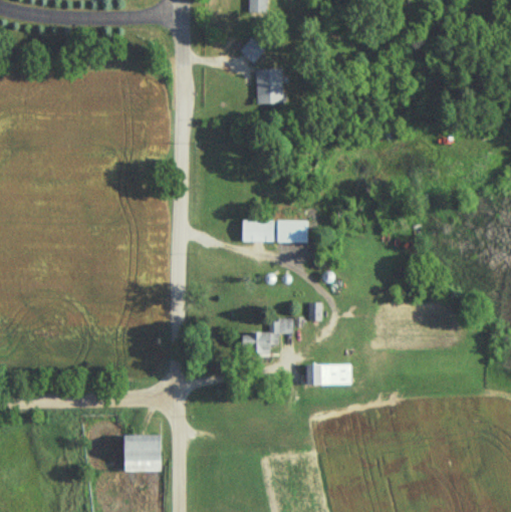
[(250,0),(250,12),(266,12),(266,0),(250,0)]
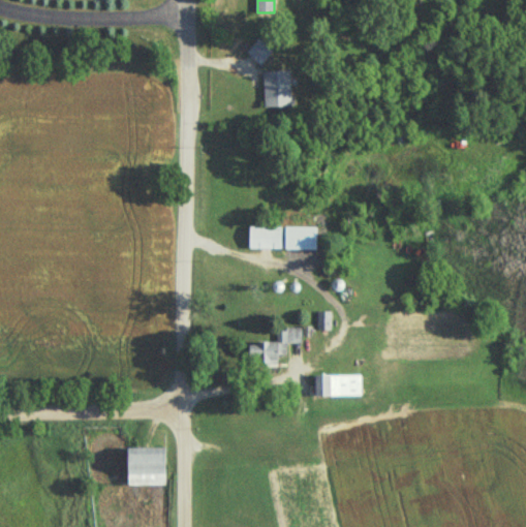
[(261,64),(273,51),(259,39),(248,53),(261,64)]
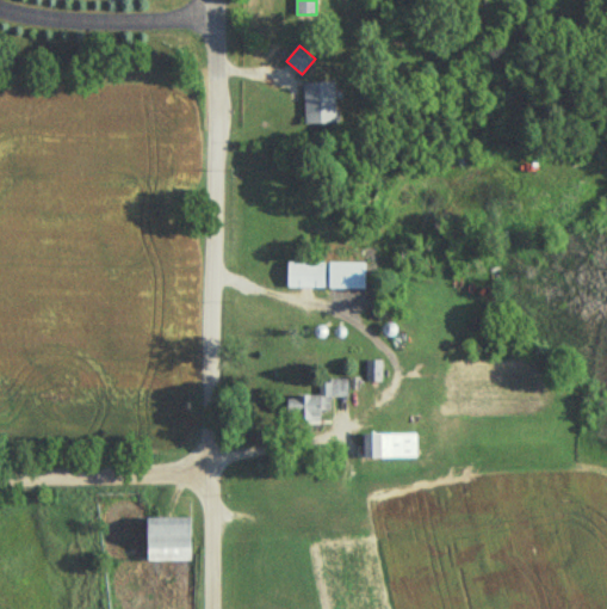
[(308,123),(334,122),(333,81),(305,82),(308,123)]
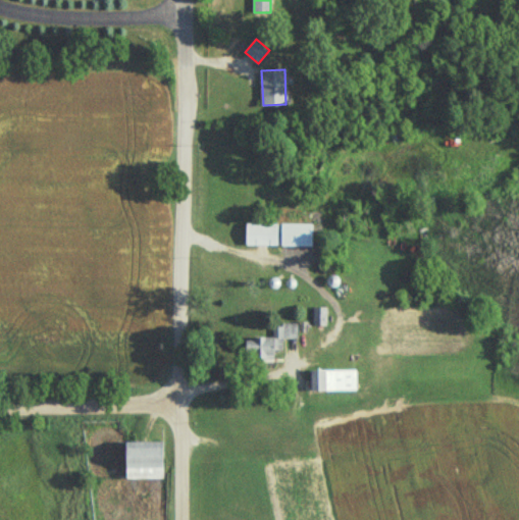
[(247,246),(278,245),(278,231),(246,232),(247,246)]
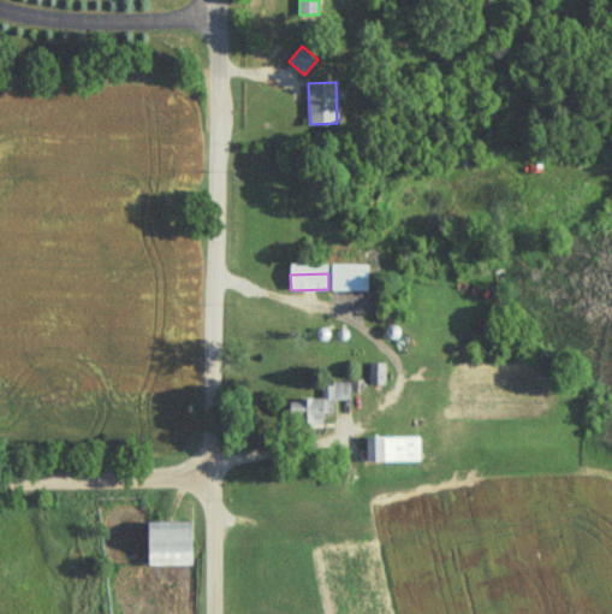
[(343,338),(346,337),(349,334),(349,330),(346,326),(343,325),(339,326),(337,330),(337,334),(339,337),(343,338)]
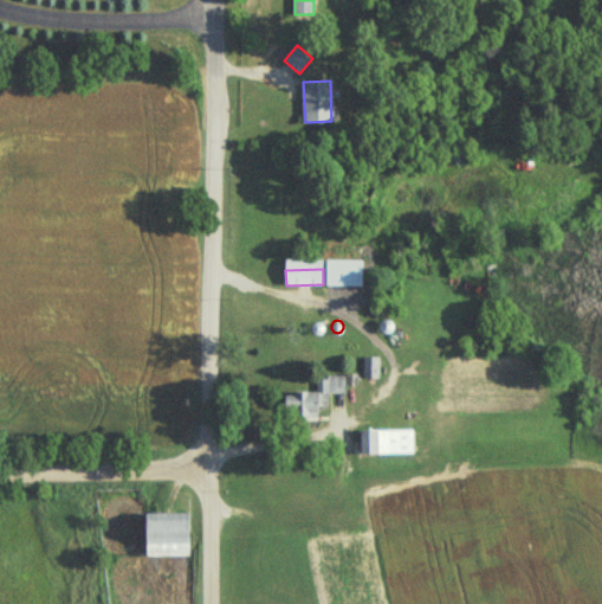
[(388,333),(392,332),(394,328),(394,325),(392,321),(387,320),(383,321),(381,325),(381,328),(383,332),(388,333)]
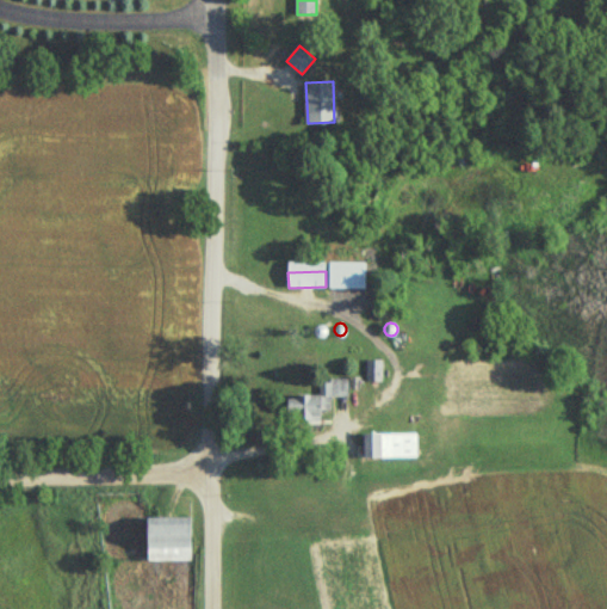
[(320,338),(324,337),(327,333),(326,330),(323,326),(320,325),(316,326),(314,330),(314,333),(316,337),(320,338)]
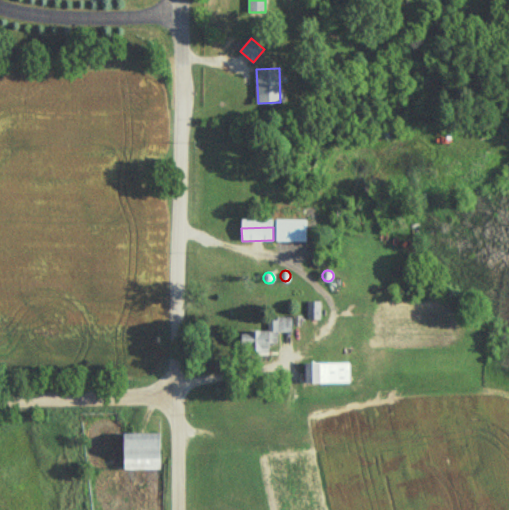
[(322,304),(310,304),(309,322),(322,322),(322,304)]
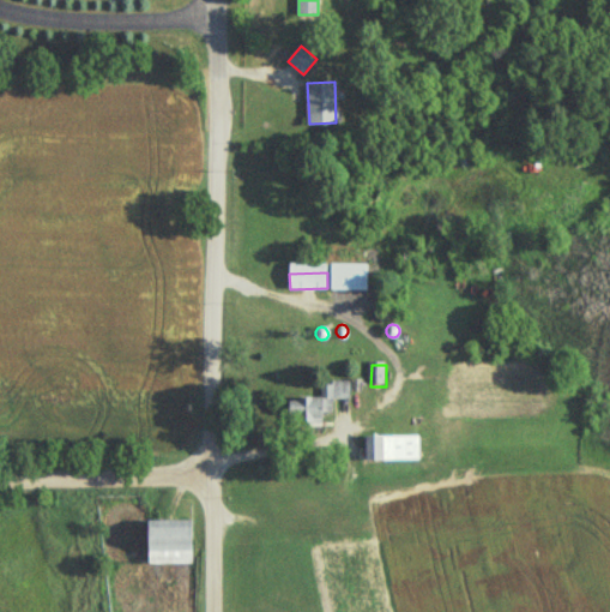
[(324,429),(324,417),(333,417),(333,403),(352,403),(352,384),(322,385),(322,401),(289,402),(289,429),(324,429)]
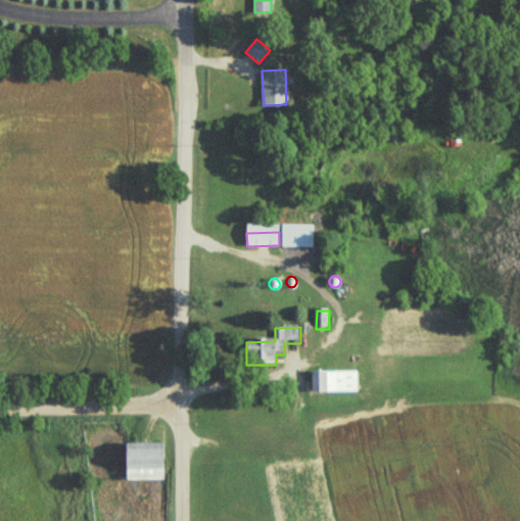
[(311,369),(312,389),(326,389),(325,369),(311,369)]
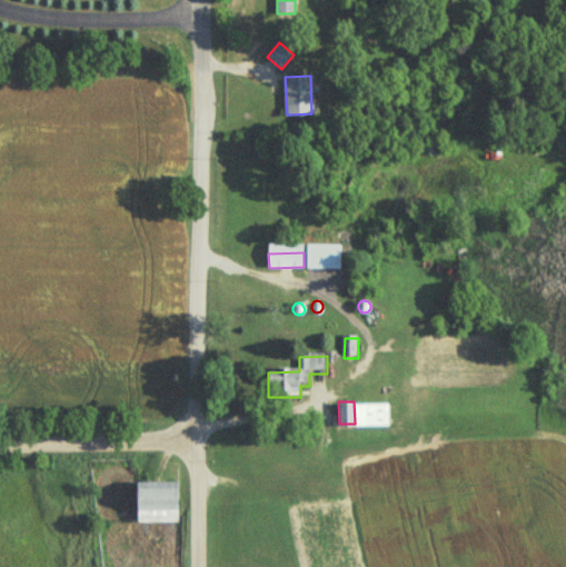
[(138,483),(139,521),(177,521),(177,481),(138,483)]
